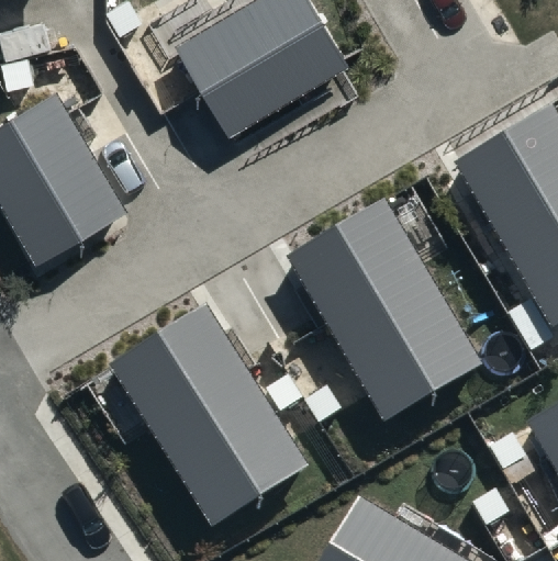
[(311,0),(245,0),(178,40),(232,130),(348,62),(311,0)]
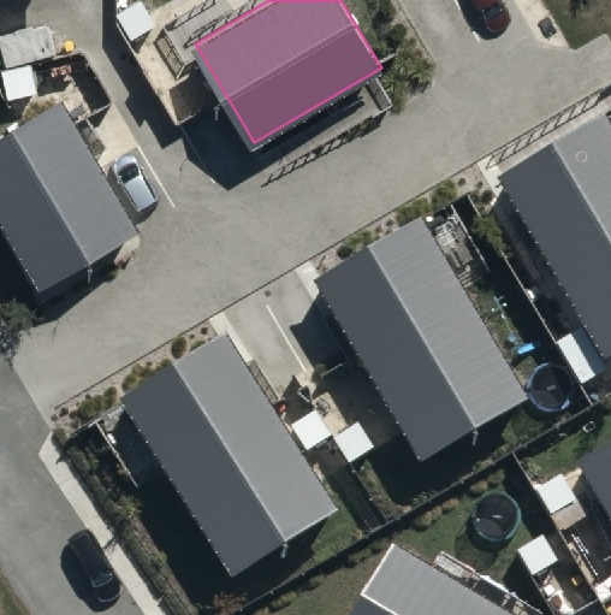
[(64,94),(0,130),(0,207),(42,278),(138,222),(64,94)]
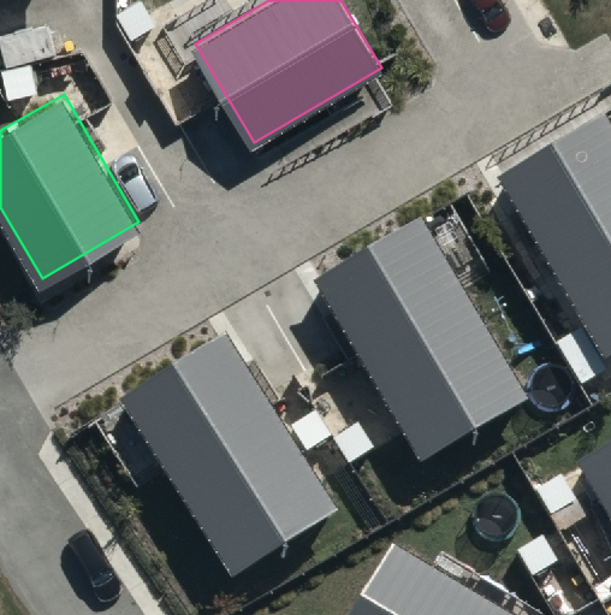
[(610,131),(601,117),(497,182),(607,358),(610,355),(610,131)]
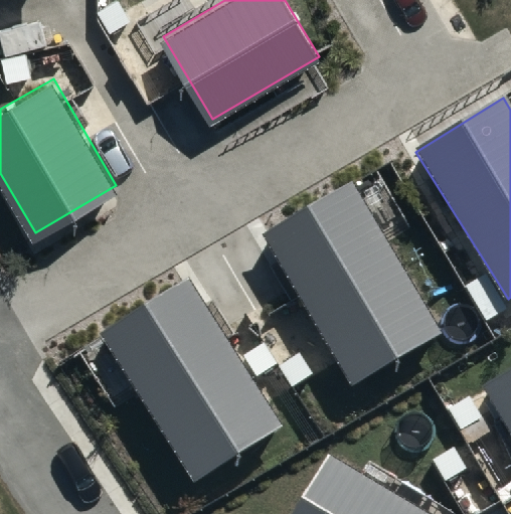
[(349,183),(263,237),(355,384),(443,330),(349,183)]
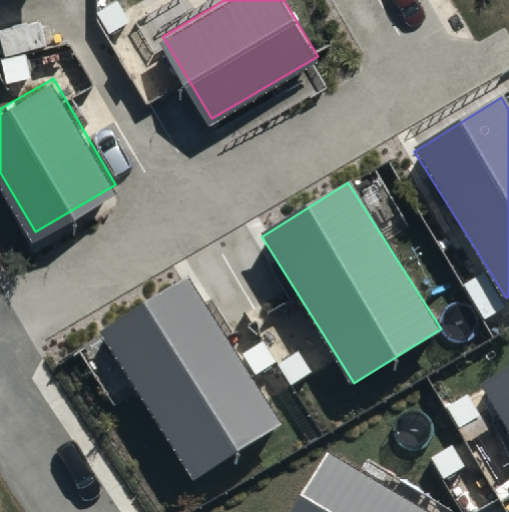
[(188,278),(101,332),(193,478),(281,424),(188,278)]
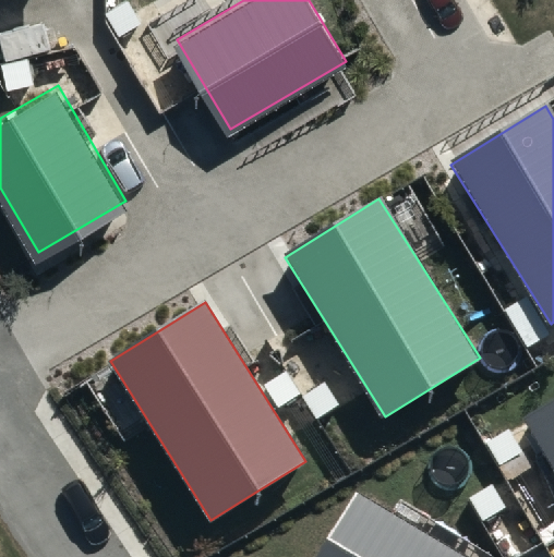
[(553,402),(522,423),(553,472),(553,402)]
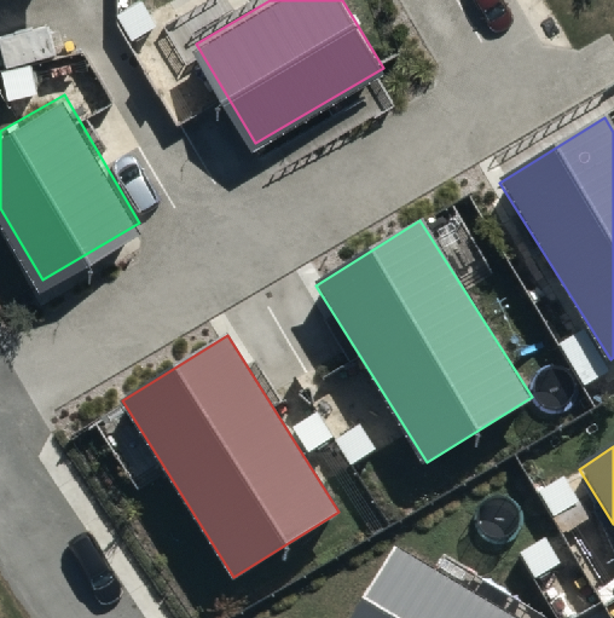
[(513,617),(397,548),(354,617),(513,617)]
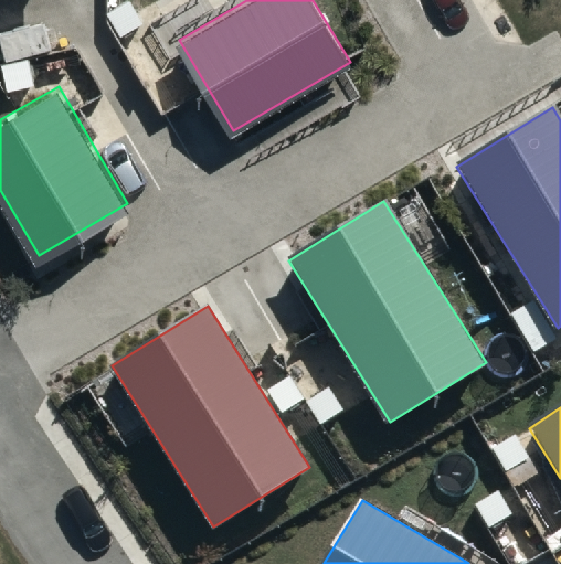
All buildings are outlined.
